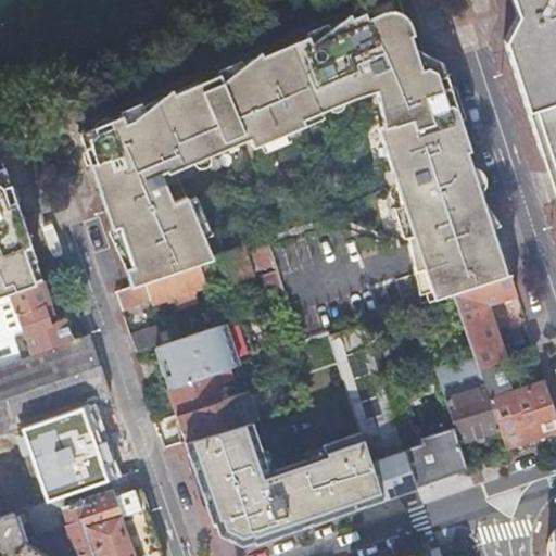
[(366,19),(400,4),(397,0),(389,0),(364,11),(366,19)]
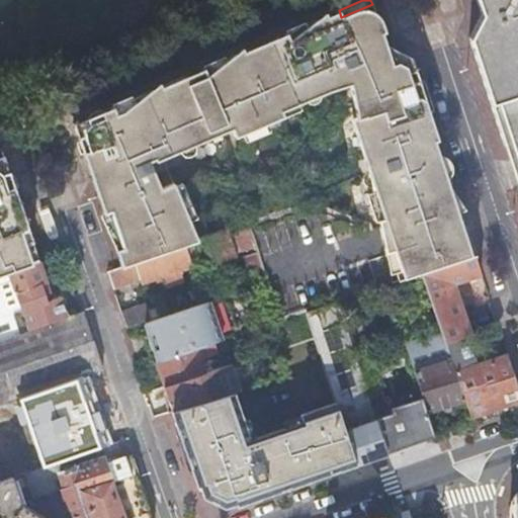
[(498,128),(517,120),(517,0),(476,0),(481,14),(468,38),(498,128)]
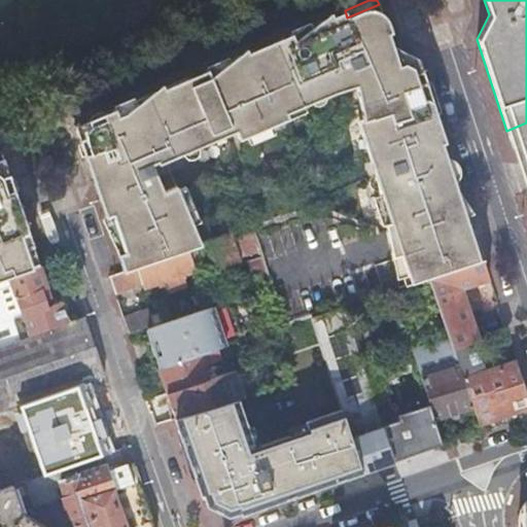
[(126,269),(192,246),(188,233),(196,231),(192,223),(178,189),(176,185),(164,190),(151,164),(157,161),(159,164),(214,139),(212,134),(233,125),(239,139),(245,136),(271,126),(288,117),(286,112),(303,105),(302,103),(315,97),(330,91),(331,93),(332,93),(355,85),(362,119),(357,120),(374,171),(374,172),(376,179),(377,188),(379,195),(385,224),(388,240),(390,251),(397,287),(427,278),(483,259),(484,258),(483,258),(476,260),(465,233),(470,231),(469,226),(472,224),(470,218),(469,214),(465,215),(465,214),(460,212),(452,189),(456,187),(456,186),(454,181),(451,171),(445,168),(443,159),(438,144),(442,144),(436,129),(441,128),(435,112),(432,101),(426,98),(423,99),(419,84),(415,74),(413,67),(405,63),(398,65),(394,51),(400,49),(392,45),(388,33),(379,4),(347,18),(345,10),(315,23),(318,30),(294,40),(291,33),(274,40),(277,47),(251,59),(248,51),(231,59),(234,66),(206,77),(203,71),(190,76),(194,83),(167,95),(164,88),(147,95),(150,102),(117,115),(114,108),(102,114),(104,119),(94,124),(90,126),(88,129),(85,131),(84,134),(84,138),(85,141),(94,166),(91,167),(107,216),(112,214),(125,251),(119,252),(126,269)]
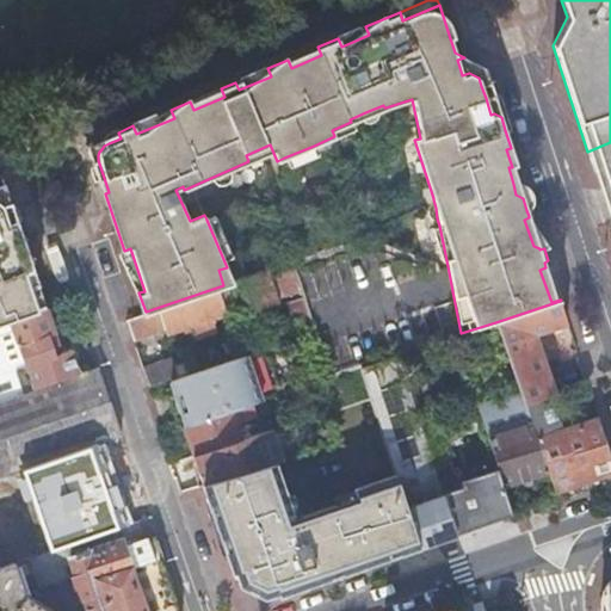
[(369,35),(365,26),(338,38),(341,47),(369,35)]
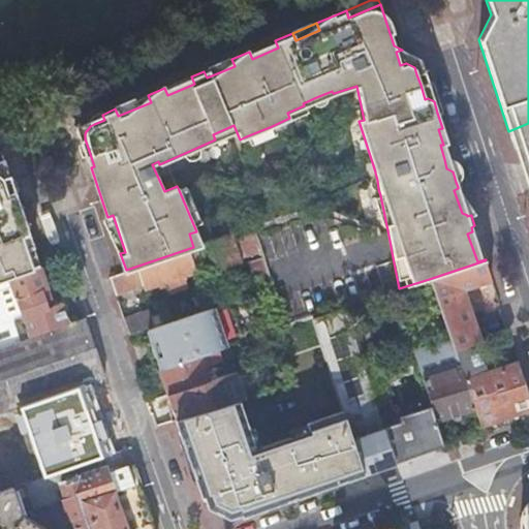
[(275,40),(249,52),(252,59),(278,48),(275,40)]
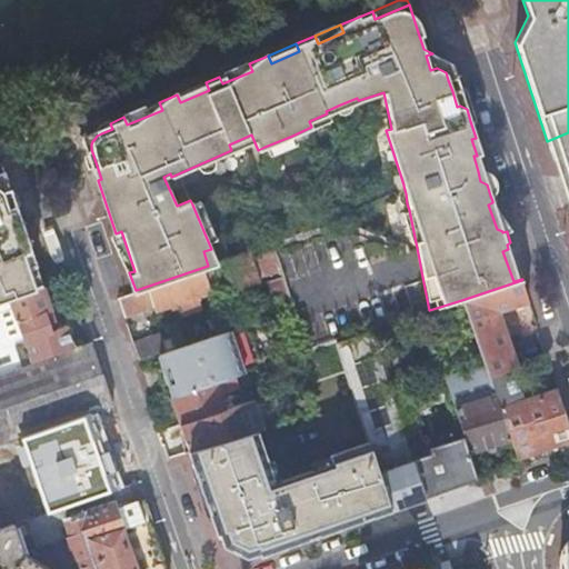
[(448,80),(456,78),(451,62),(432,53),(426,56),(430,70),(437,68),(446,72),(448,80)]
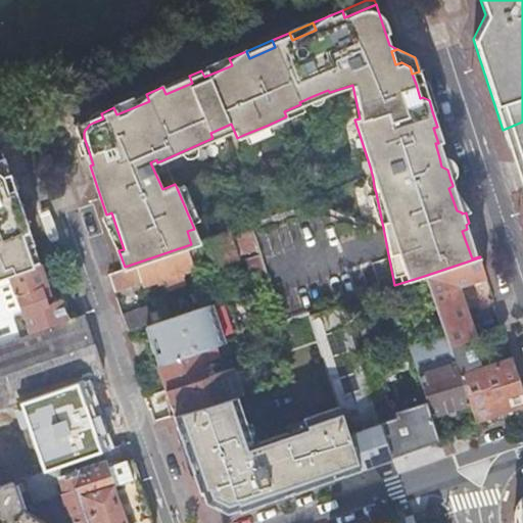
[(229,58),(201,70),(204,77),(232,65),(229,58)]
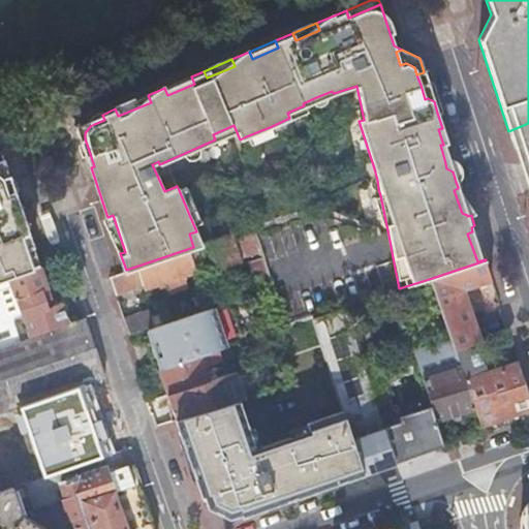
[(191,76),(164,88),(167,95),(194,84),(191,76)]
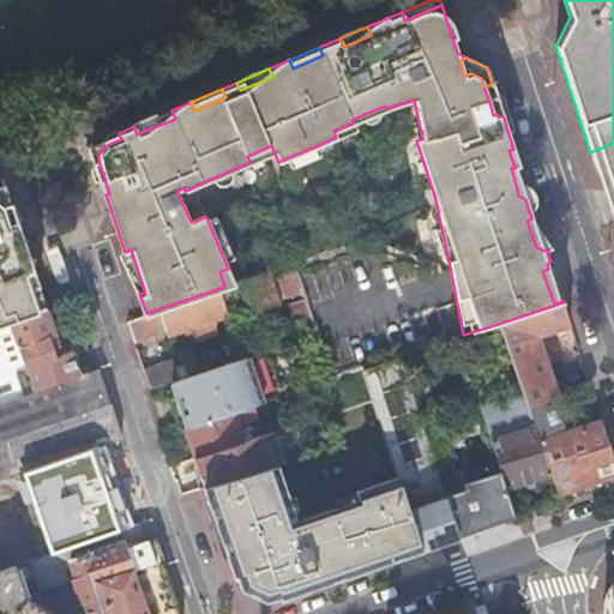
[(500,95),(497,96),(504,118),(507,131),(512,130),(500,95)]
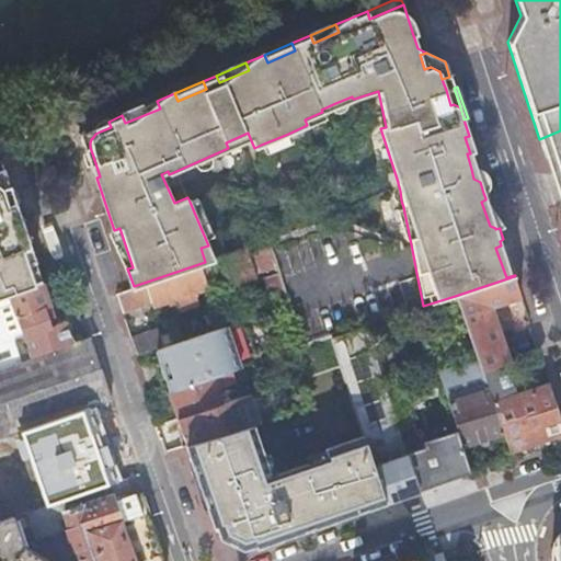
[(460,107),(454,88),(446,90),(450,105),(454,104),(460,107)]
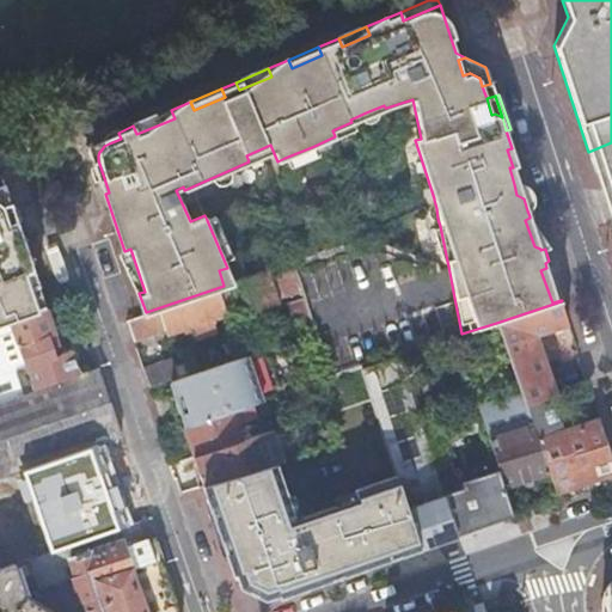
[(387,111),(386,108),(385,108),(384,105),(366,112),(369,118),(387,111)]
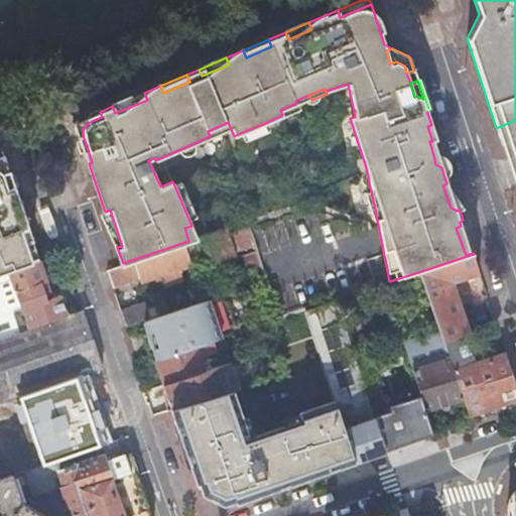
[(144,93),(112,106),(115,113),(147,100),(144,93)]
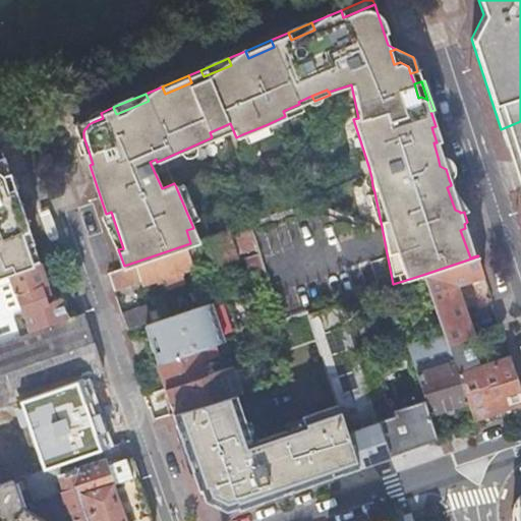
[(302,109),(299,104),(283,111),(285,116),(302,109)]
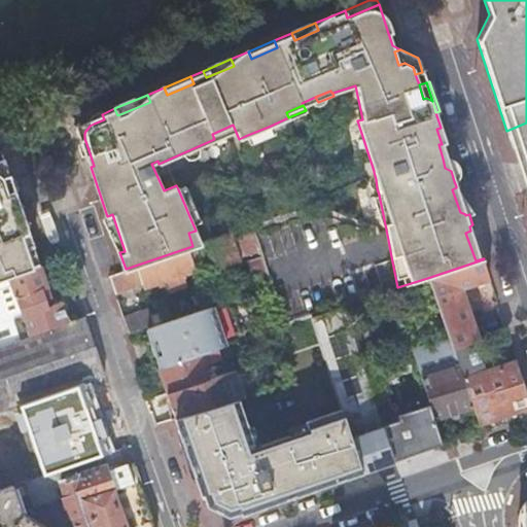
[(102,114),(76,125),(91,167),(94,166),(85,141),(84,138),(84,134),(85,131),(88,129),(90,126),(94,124),(104,119),(102,114)]
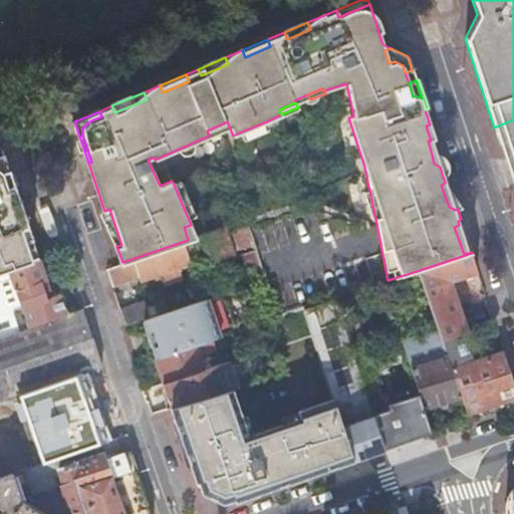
[(513,119),(494,127),(500,145),(509,142),(513,140),(513,119)]
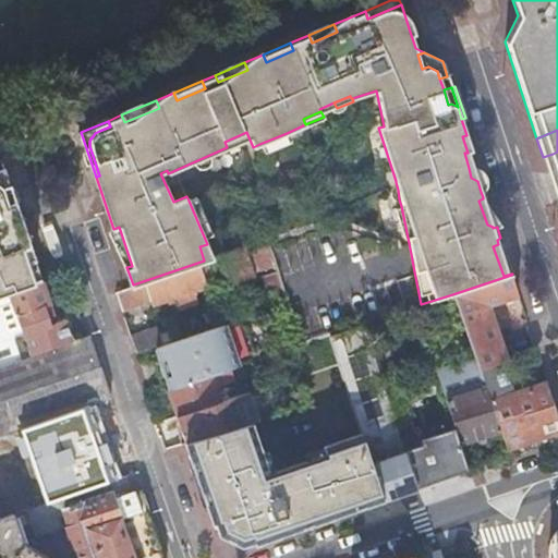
[(96,177),(81,132),(79,133),(94,178),(96,177)]
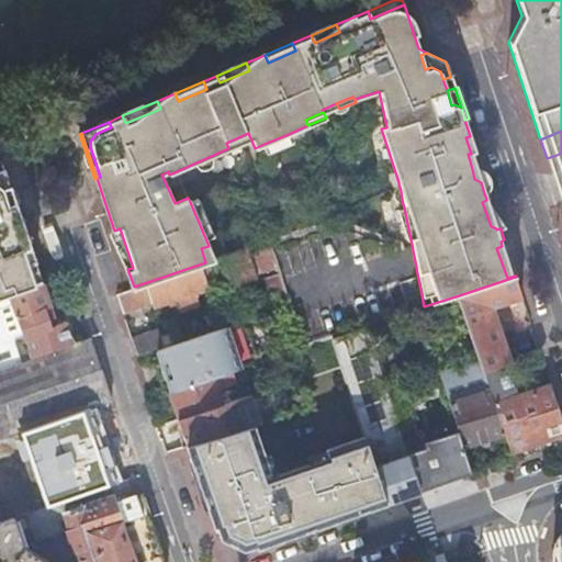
[(292,142),(289,134),(261,145),(265,154),(292,142)]
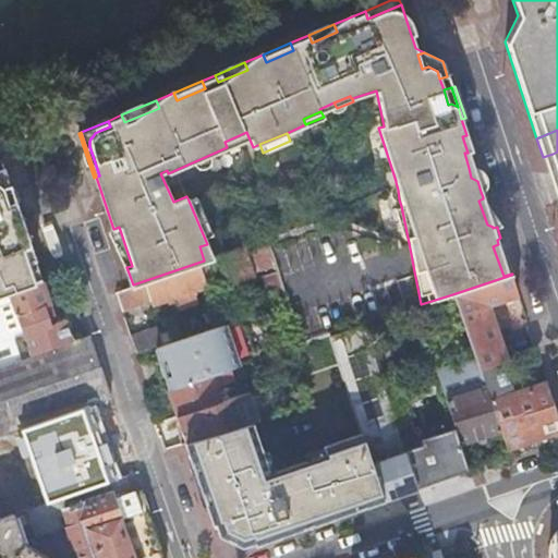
[(472,150),(468,153),(464,153),(469,168),(474,168),(477,169),(475,160),(472,150)]
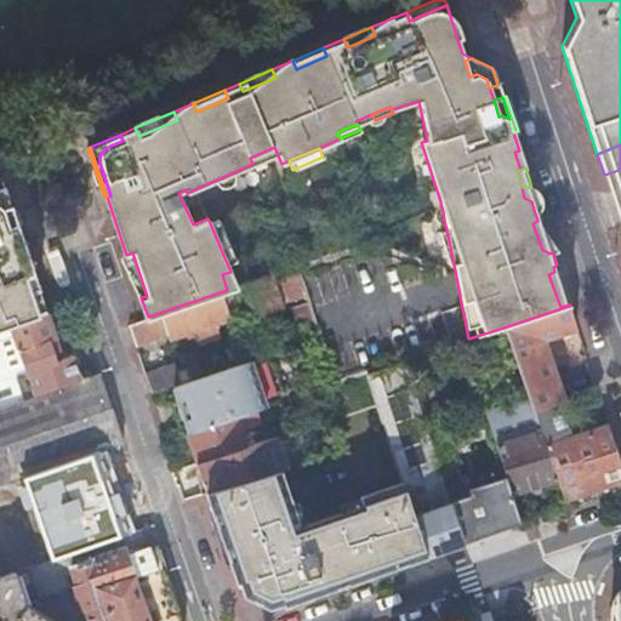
[(4,184),(0,186),(0,206),(0,208),(3,211),(9,227),(17,224),(4,184)]
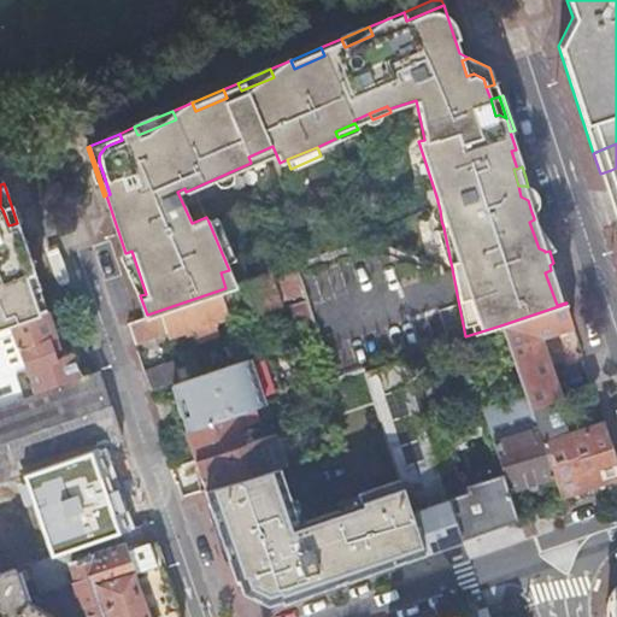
[(518,186),(521,197),(528,200),(532,212),(535,209),(528,187),(524,186),(518,186)]
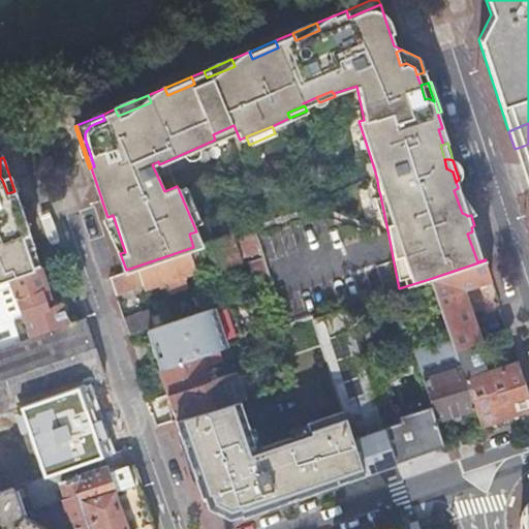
[(105,218),(107,217),(91,167),(89,168),(98,198),(105,218)]
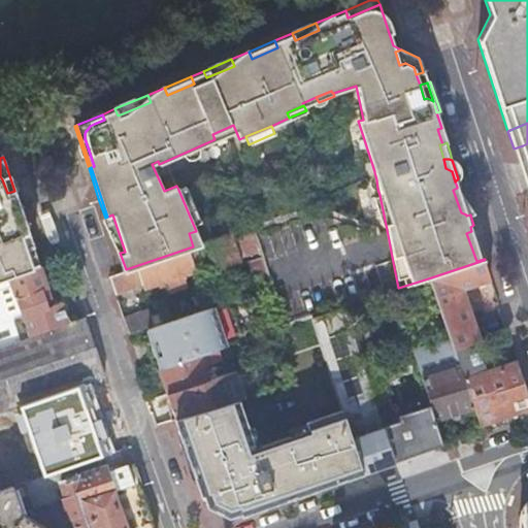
[(376,189),(377,189),(376,179),(374,172),(374,171),(371,173),(369,175),(369,178),(369,182),(369,183),(370,186),(371,187),(374,189),(376,189)]
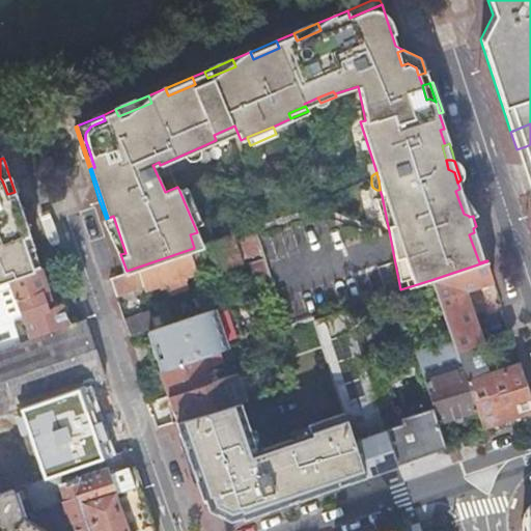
[(0,234),(19,228),(17,222),(24,219),(20,205),(15,192),(7,194),(2,180),(0,177),(0,176),(0,234)]
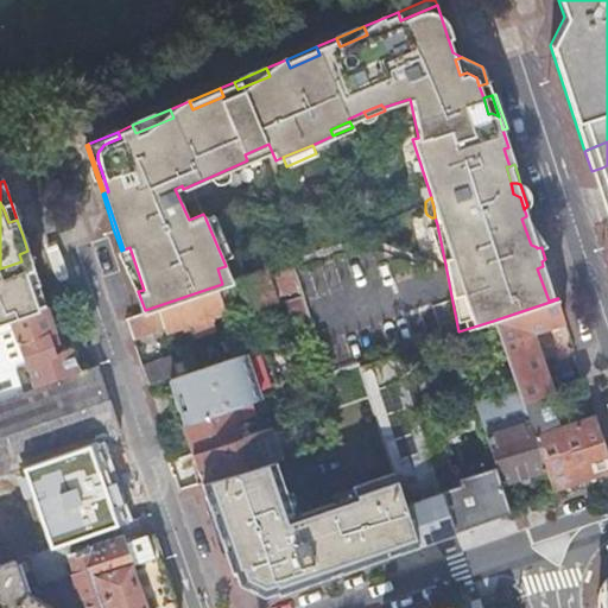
[(206,219),(222,258),(230,254),(214,214),(206,219)]
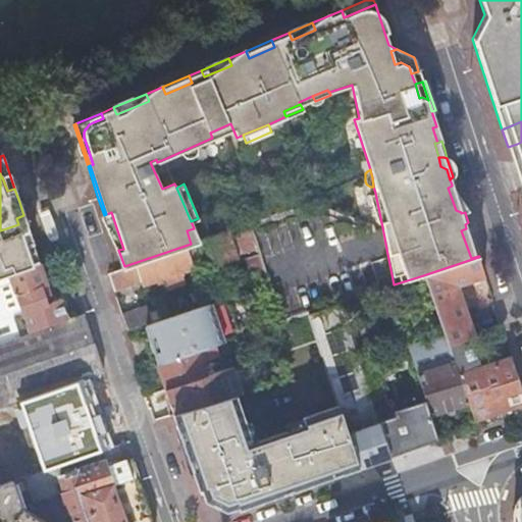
[(461,213),(465,212),(455,184),(452,185),(452,186),(448,188),(456,210),(461,212),(461,213)]
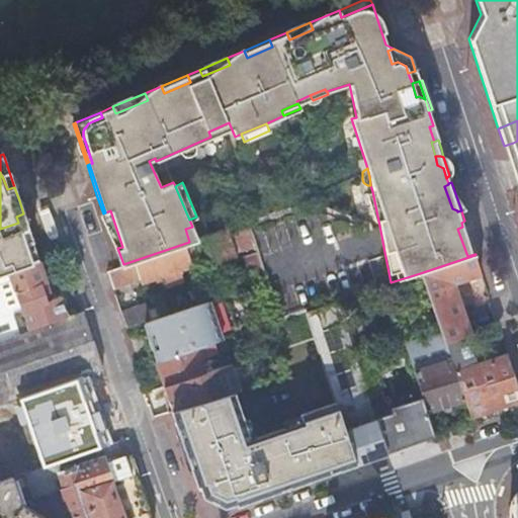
[(374,222),(378,221),(372,191),(365,193),(374,222)]
